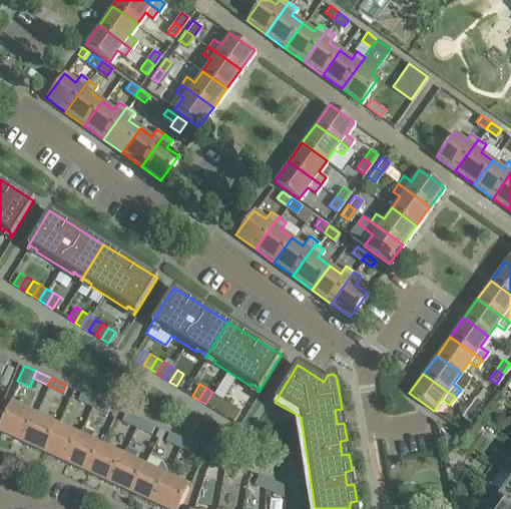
[(91,405),(94,398),(80,391),(76,398),(91,405)]
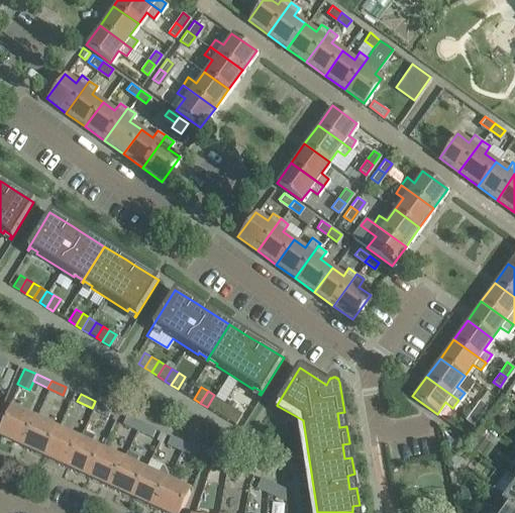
[(214,395),(207,407),(213,411),(221,400),(214,395)]
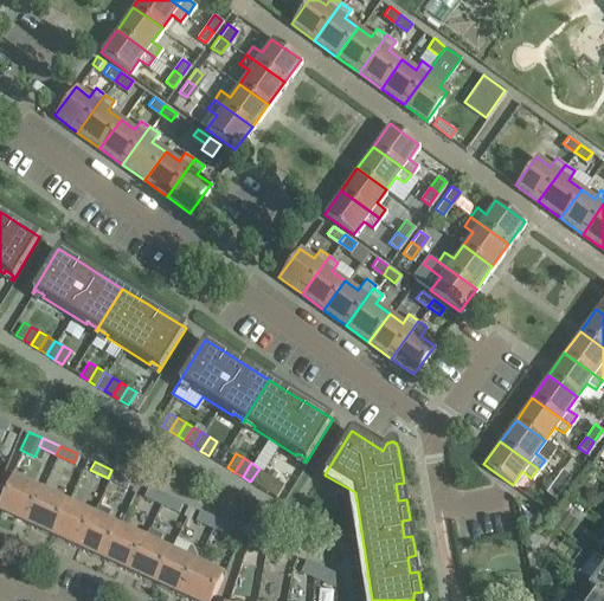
[(270,467),(267,472),(274,477),(277,472),(270,467)]
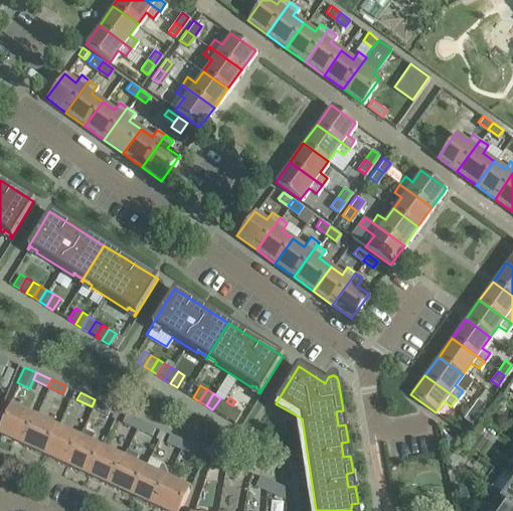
[(220,398),(212,409),(219,413),(226,402),(220,398)]
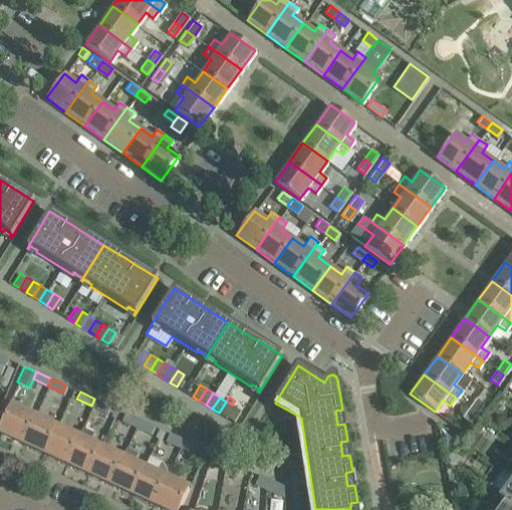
[(476,413),(483,403),(477,398),(470,408),(476,413)]
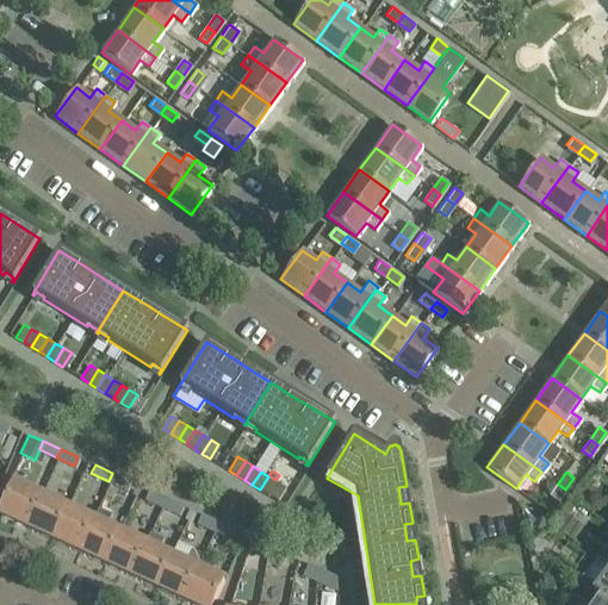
[(109,481),(125,490),(130,481),(112,473),(109,481)]
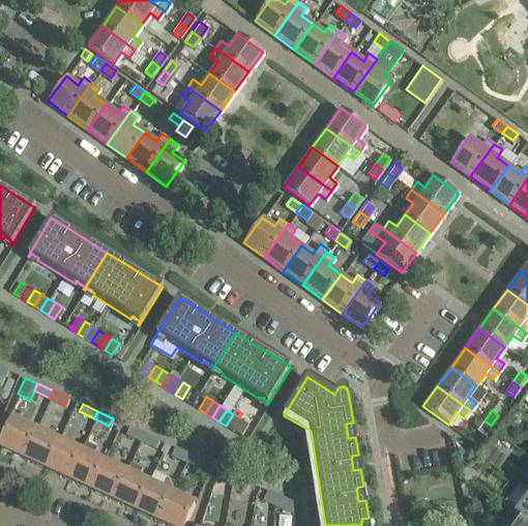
[(233,414),(226,426),(233,430),(240,418),(233,414)]
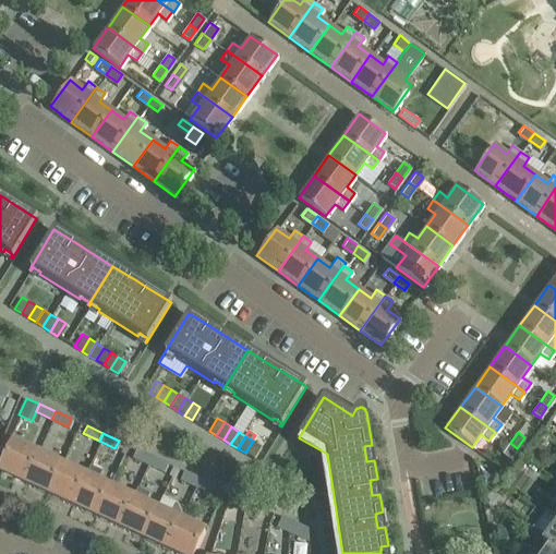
[(37,452),(12,441),(0,468),(0,470),(23,481),(37,452)]
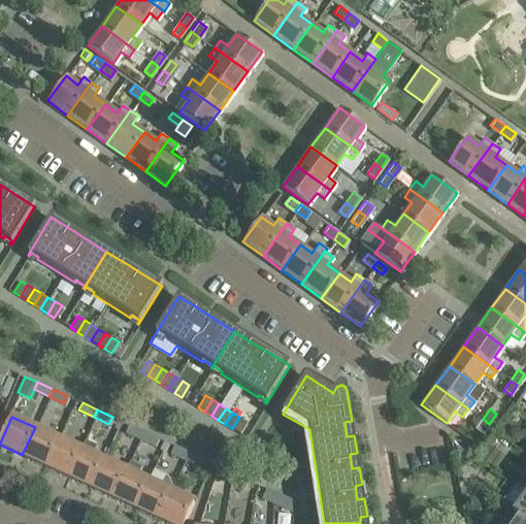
[(239,417),(232,428),(238,432),(245,421),(239,417)]
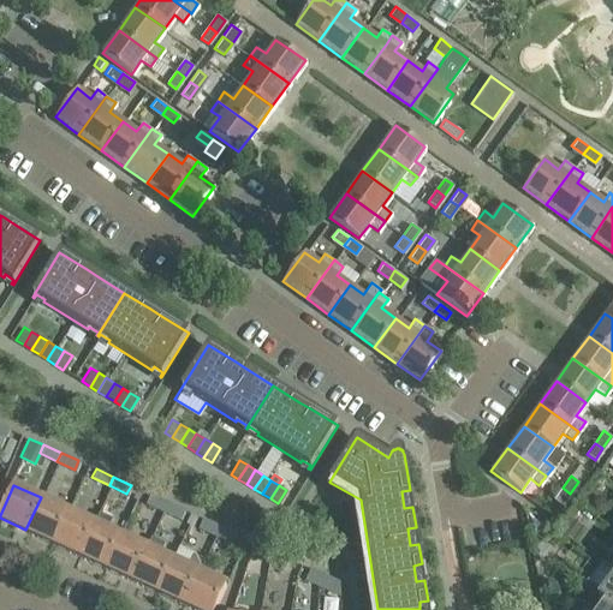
[(561,506),(570,494),(563,488),(554,500),(561,506)]
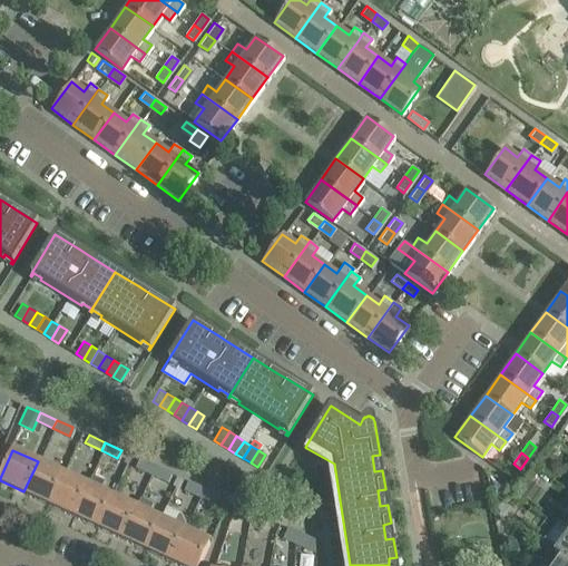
[(134,466),(150,472),(154,465),(138,457),(134,466)]
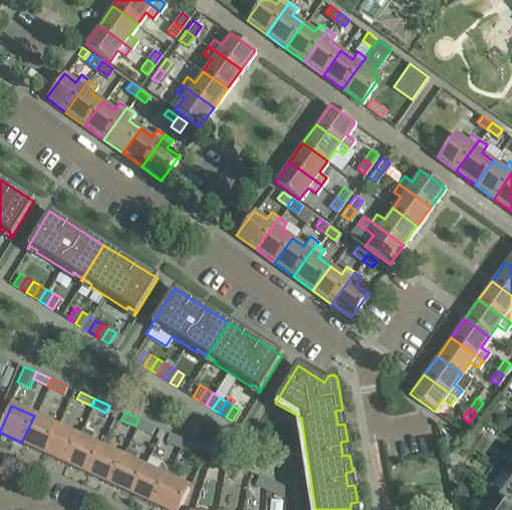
[(56,426),(34,416),(21,443),(43,453),(56,426)]
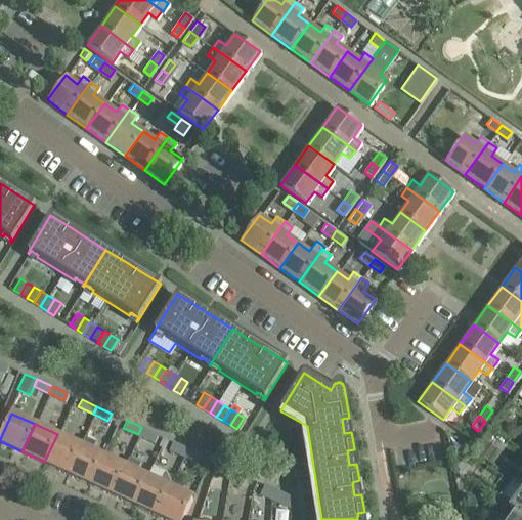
[(157,434),(141,427),(138,434),(153,441),(157,434)]
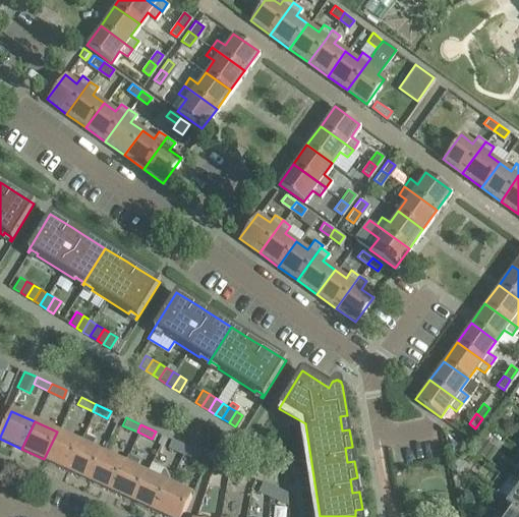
[(66,469),(78,442),(57,432),(44,459),(66,469)]
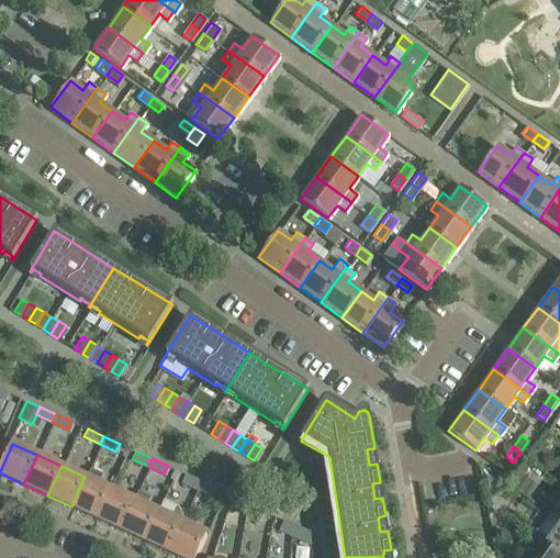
[(90,467),(85,477),(71,506),(94,519),(109,488),(97,482),(101,472),(90,467)]
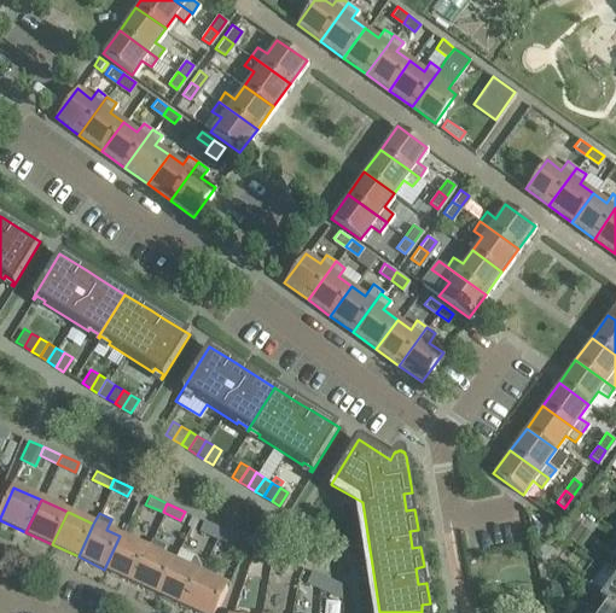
[(198,529),(216,537),(220,527),(210,524),(202,520),(198,529)]
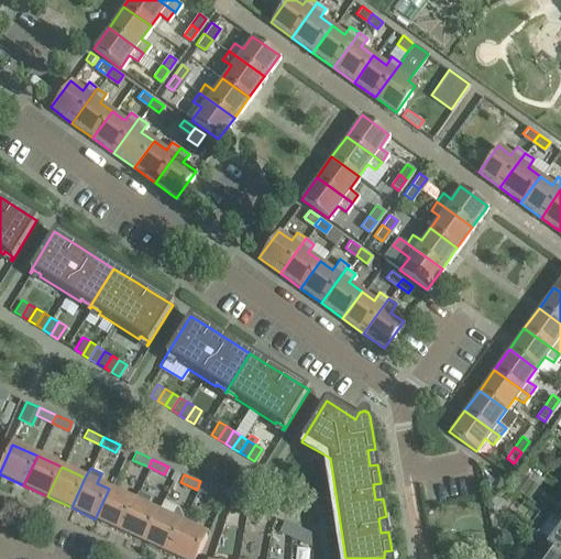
[(495,478),(487,489),(494,493),(502,493),(506,486),(506,485),(495,478)]
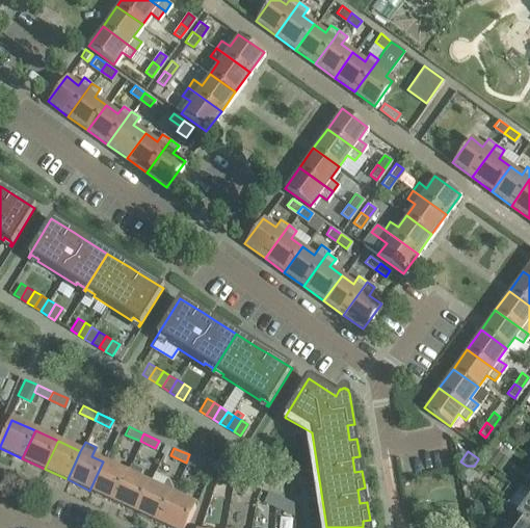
[(193,456),(189,454),(186,463),(201,469),(204,462),(193,456)]
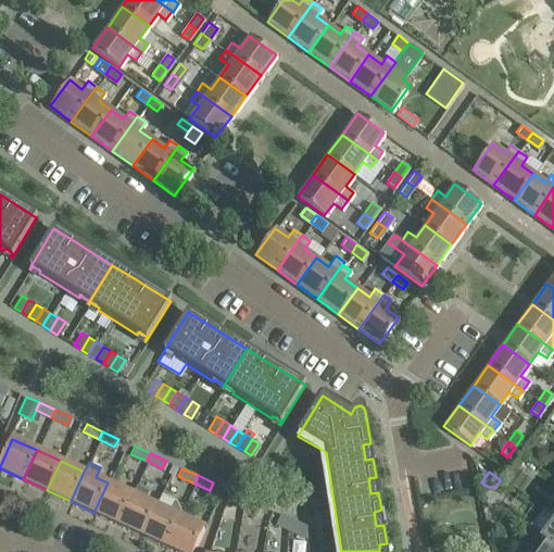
[(131,494),(108,483),(93,513),(117,524),(131,494)]
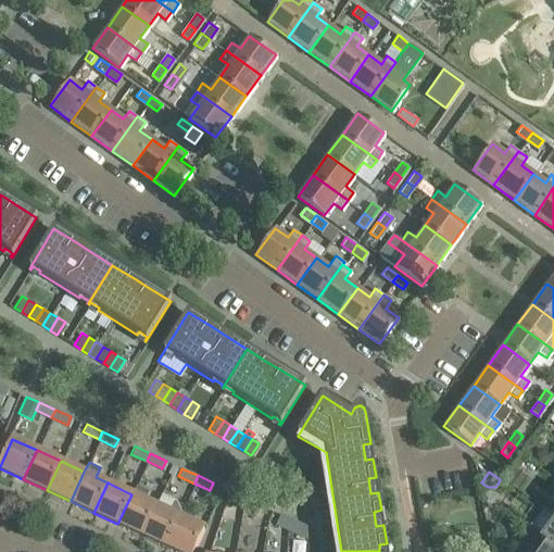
[(117,524),(141,535),(155,505),(143,500),(148,489),(136,484),(131,494),(117,524)]
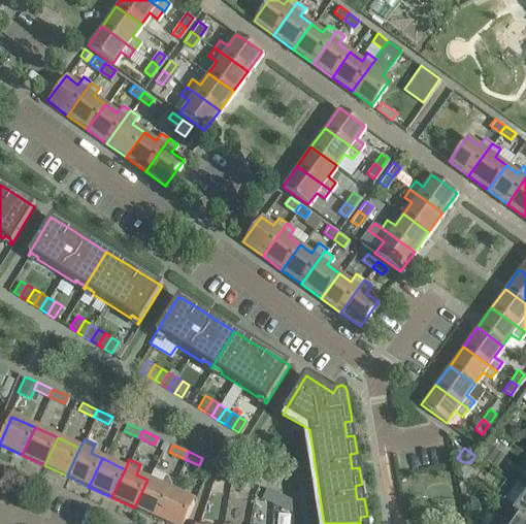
[(229,482),(234,472),(229,470),(223,467),(219,477),(229,482)]
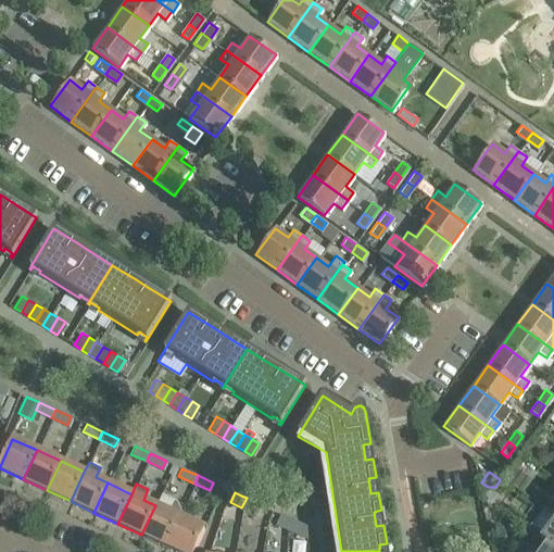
[(253,513),(259,503),(250,500),(247,498),(241,507),(253,513)]
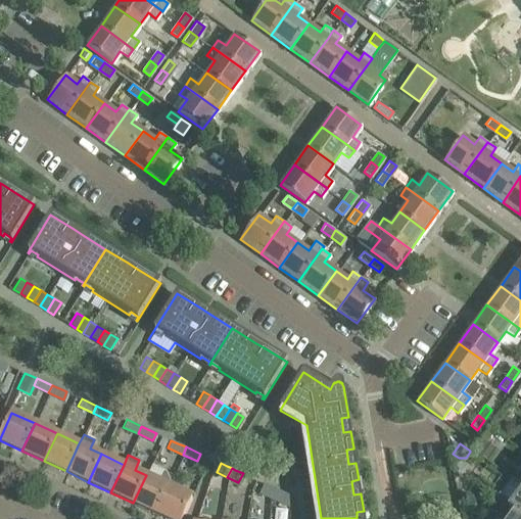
[(168,485),(146,475),(133,503),(155,513),(168,485)]
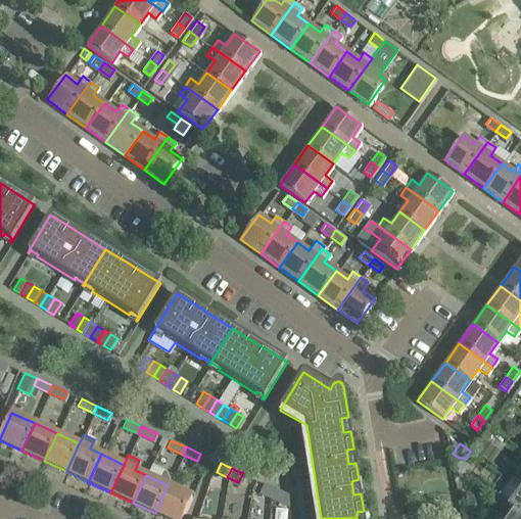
[(520,518),(520,483),(510,475),(498,492),(510,502),(507,506),(513,510),(512,512),(520,518)]
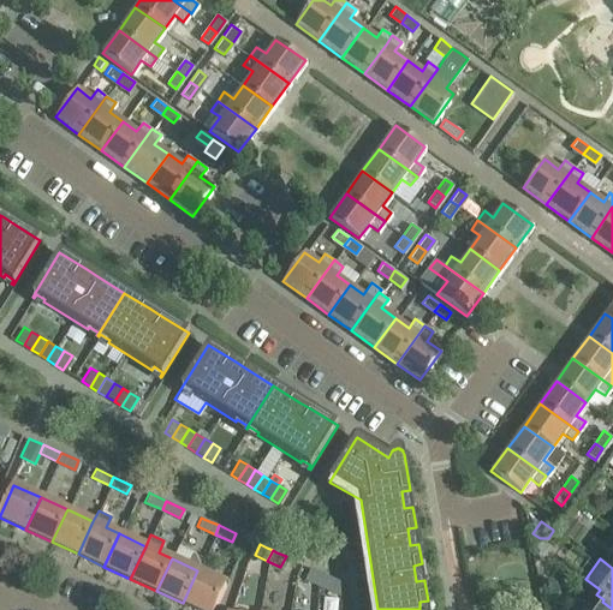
[(317,584),(322,573),(321,573),(311,568),(309,567),(304,578),(317,584)]
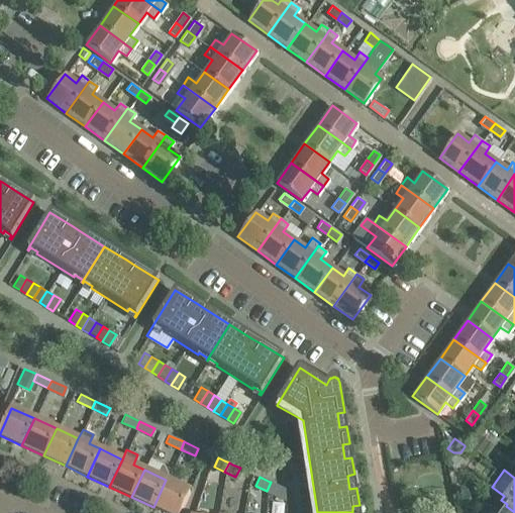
[(153,507),(166,512),(178,512),(189,490),(166,480),(153,507)]
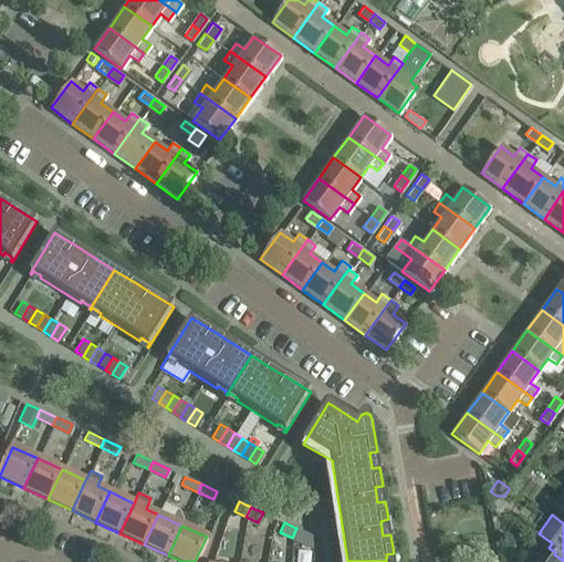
[(296,528),(292,538),(295,540),(311,547),(311,534),(304,531),(296,528)]
